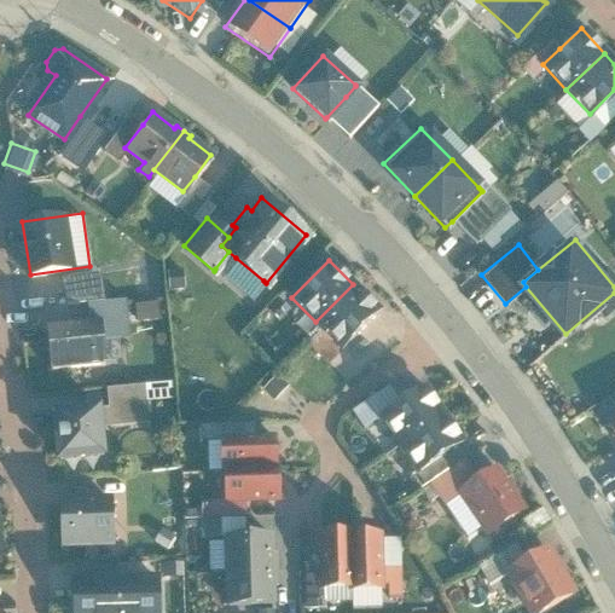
[(376,308),(353,284),(315,322),(340,346),(376,308)]
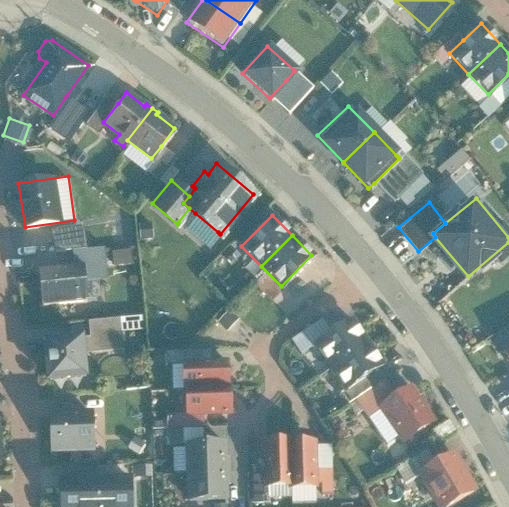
[(110,247),(110,260),(131,259),(130,245),(110,247)]
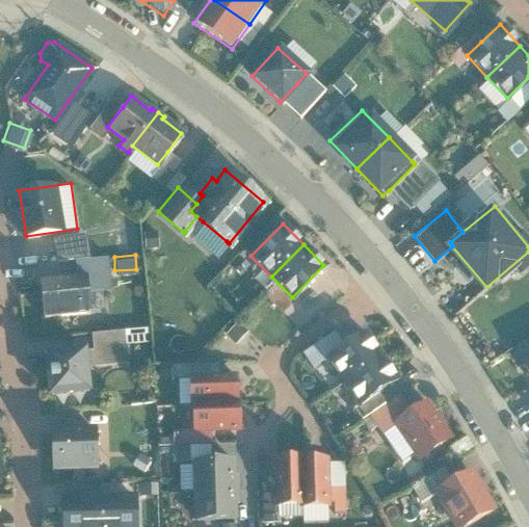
[(94,278),(45,281),(47,317),(97,313),(94,278)]
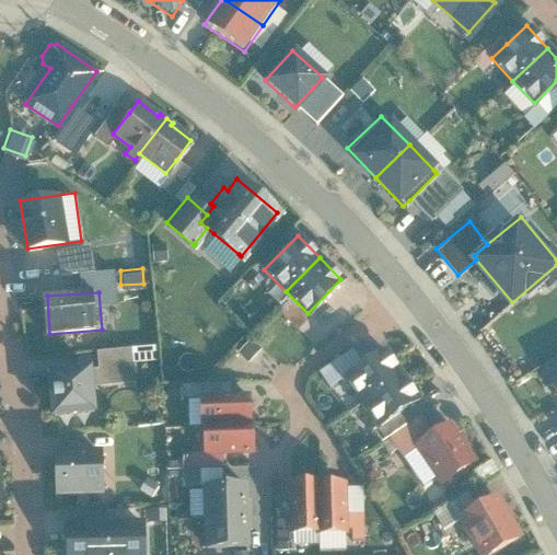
[(93,363),(48,366),(50,412),(96,409),(95,379),(128,378),(127,344),(92,345),(93,363)]
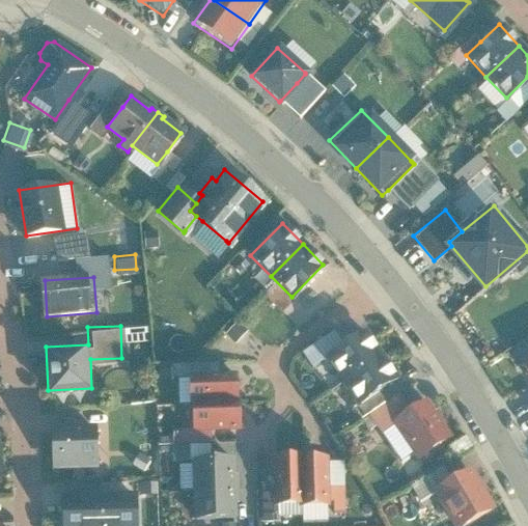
[(340,343),(324,355),(340,379),(378,354),(361,330),(340,343)]
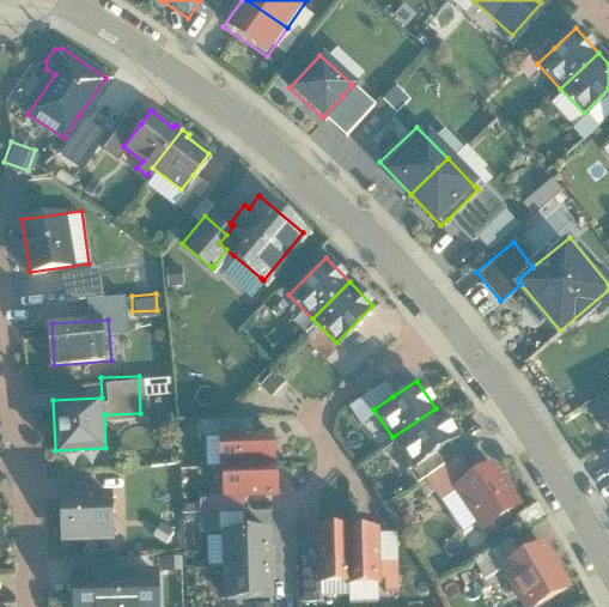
[(455,435),(436,408),(393,437),(410,465),(412,465),(433,450),(455,435)]
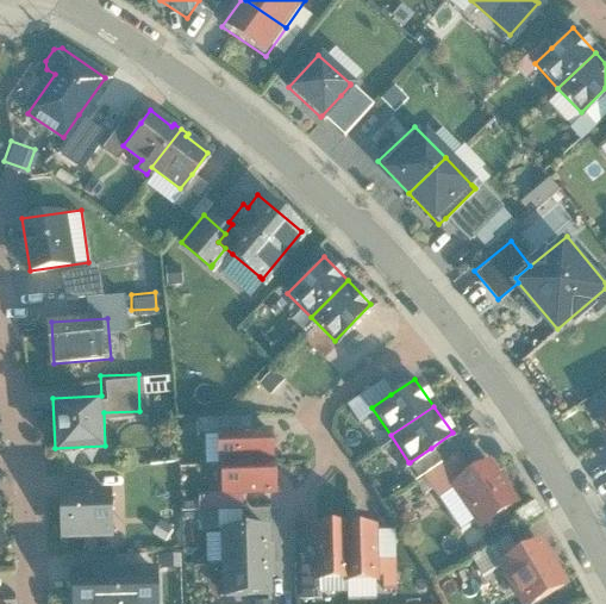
[(222,458),(273,455),(283,455),(283,428),(220,429),(222,458)]
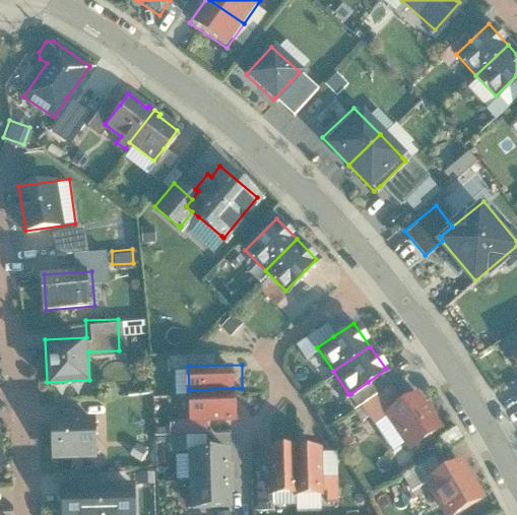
[(179,391),(181,419),(234,415),(233,388),(189,390),(179,391)]
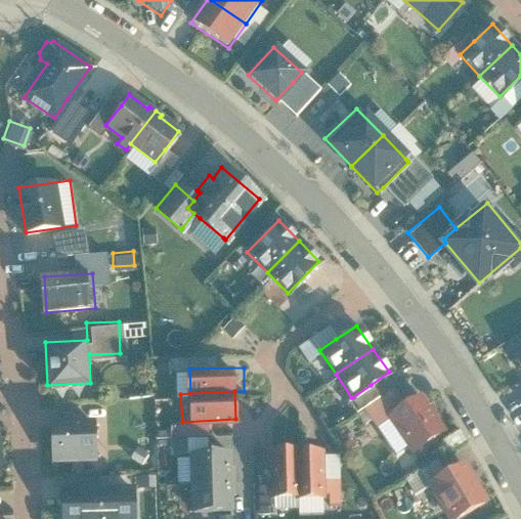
[(388,416),(404,439),(410,449),(440,429),(418,395),(403,405),(388,416)]
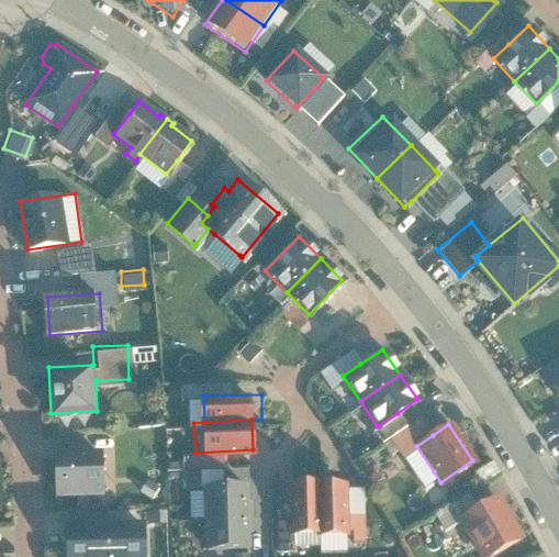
[(103,455),(60,456),(62,494),(104,493),(103,455)]
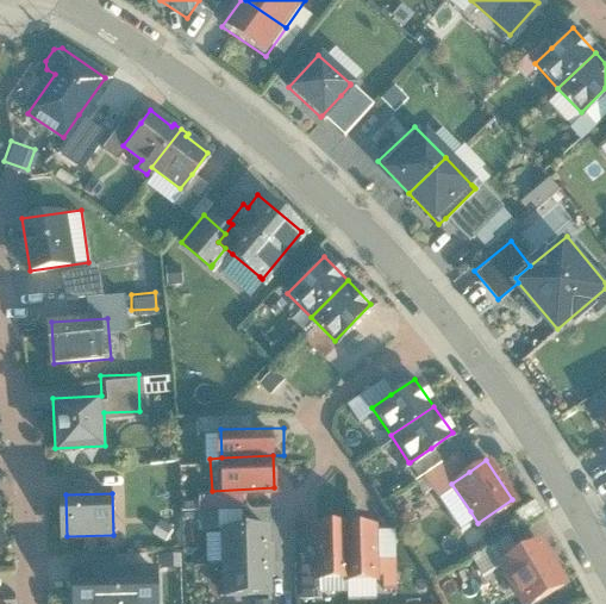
[(212,521),(212,556),(257,555),(257,521),(212,521)]
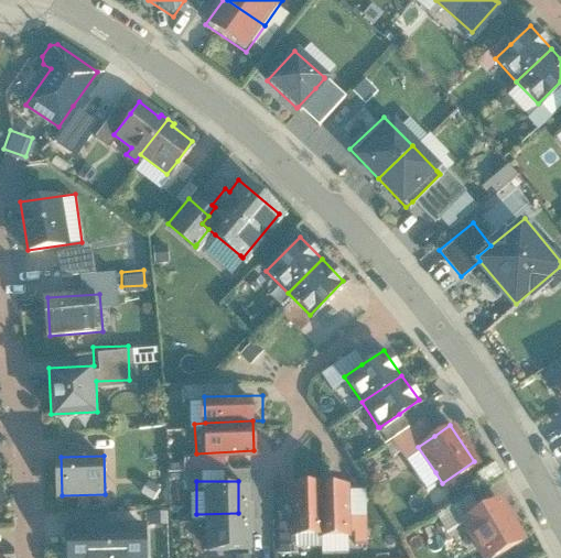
[(323,484),(295,487),(299,535),(325,534),(323,484)]
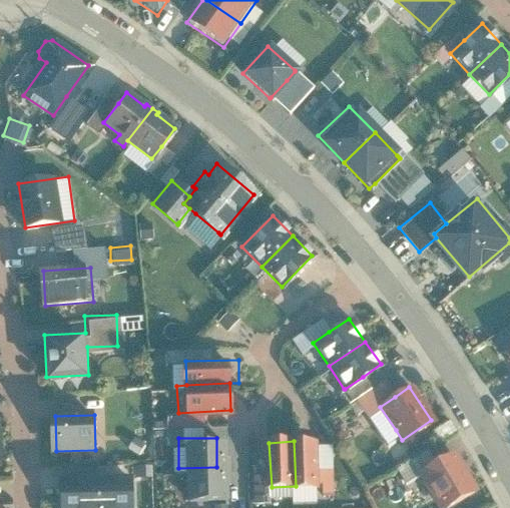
[(319,441),(294,441),(296,486),(321,484),(319,441)]
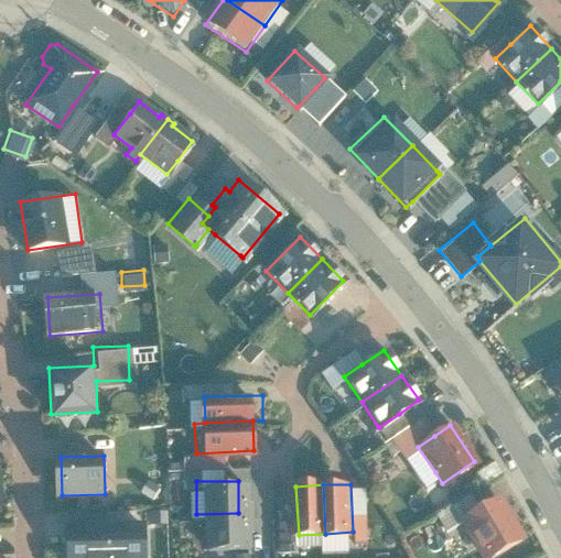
[(457,518),(454,512),(473,501),(466,491),(433,512),(443,527),(457,518)]
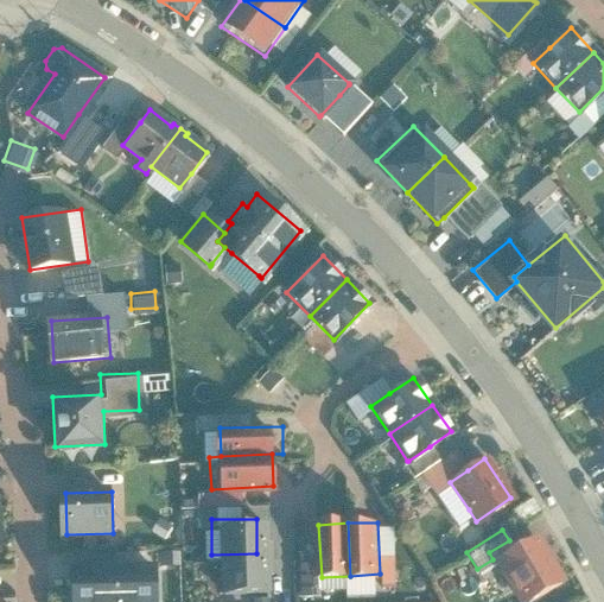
[(514,550),(497,559),(521,601),(559,580),(534,538),(514,550)]
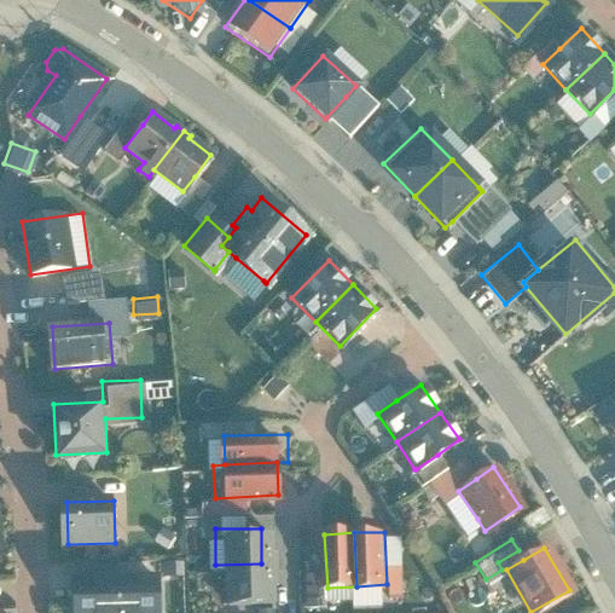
[(215,565),(216,605),(262,603),(261,564),(215,565)]
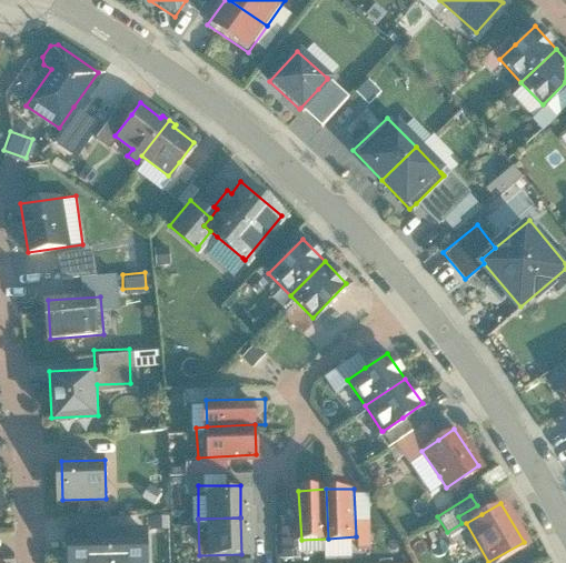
[(144,562),(144,521),(102,522),(102,562),(144,562)]
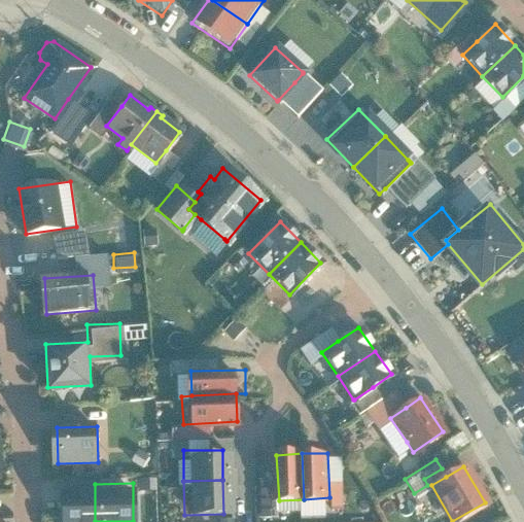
[(54,484),(54,521),(95,521),(95,484),(54,484)]
